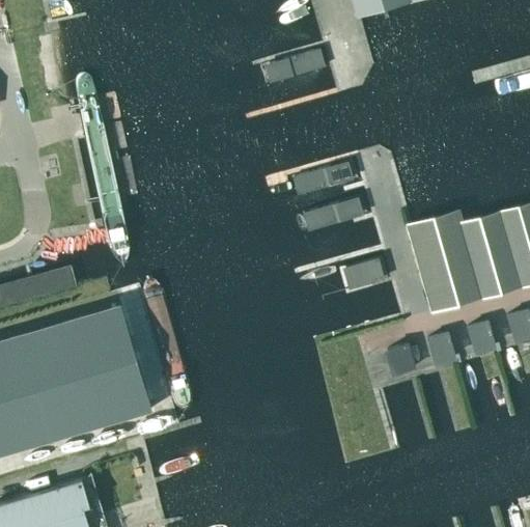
[(351,0),(357,18),(419,0),(351,0)]
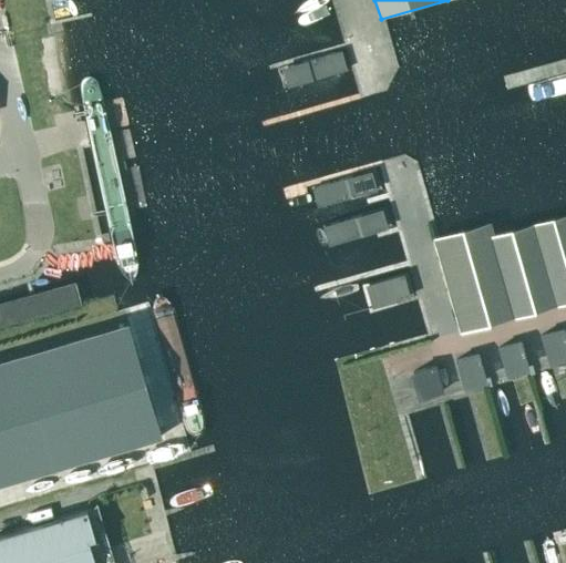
[(490,228),(435,244),(455,315),(474,309),(483,306),(493,304),(520,296),(528,294),(538,290),(561,285),(565,283),(565,219),(494,242),(490,228)]
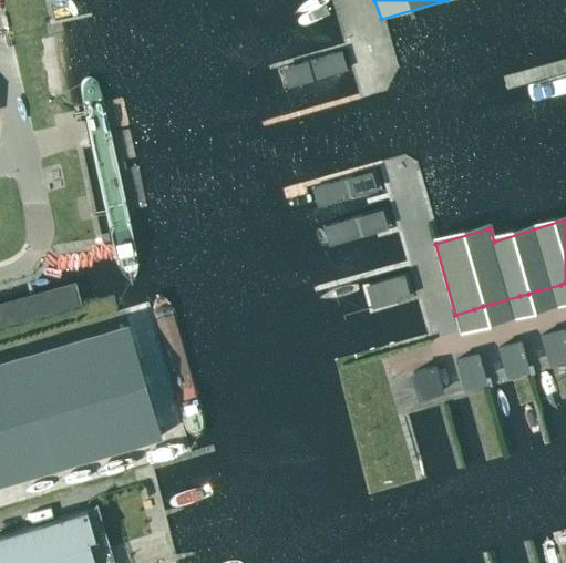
[(538,290),(528,294),(533,308),(543,306),(538,290)]
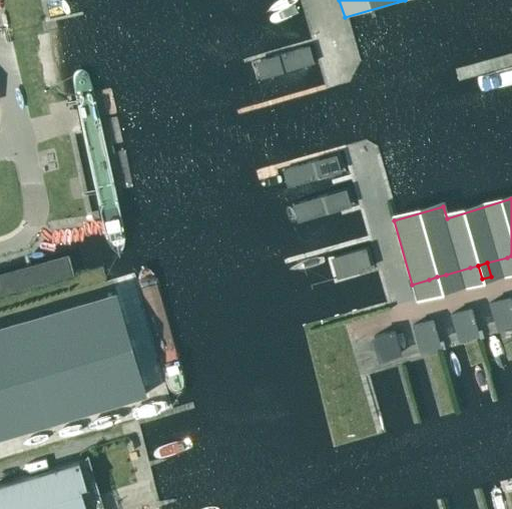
[(482,279),(478,266),(470,268),(473,281),(482,279)]
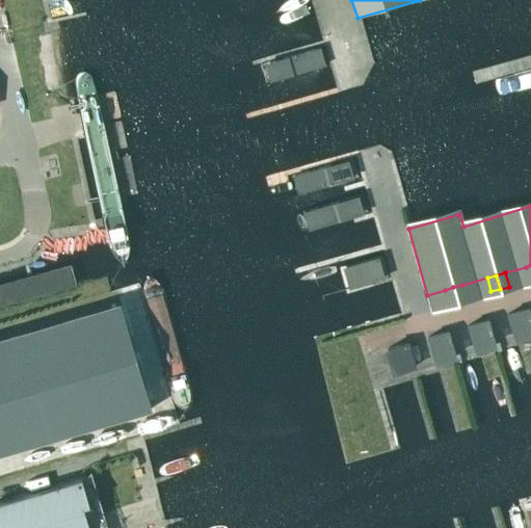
[(467,298),(462,285),(453,287),(457,301),(467,298)]
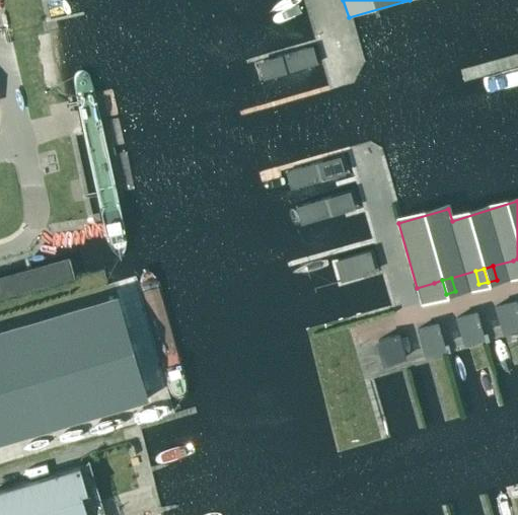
[(446,294),(442,280),(434,283),(437,296),(446,294)]
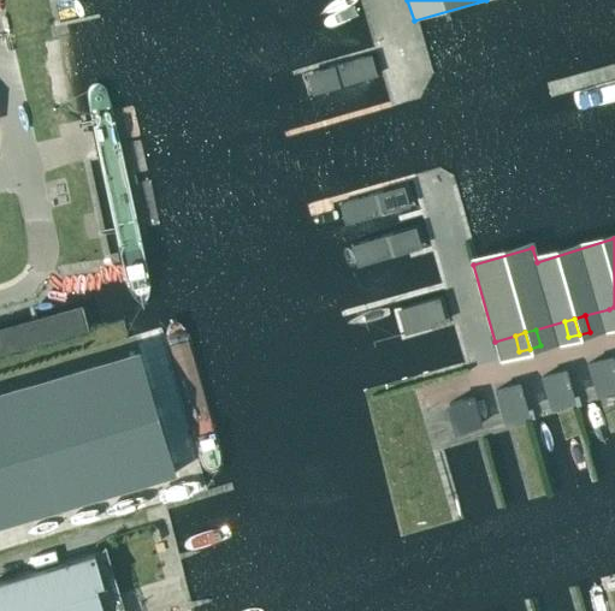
[(140,355),(0,396),(0,529),(176,478),(140,355)]
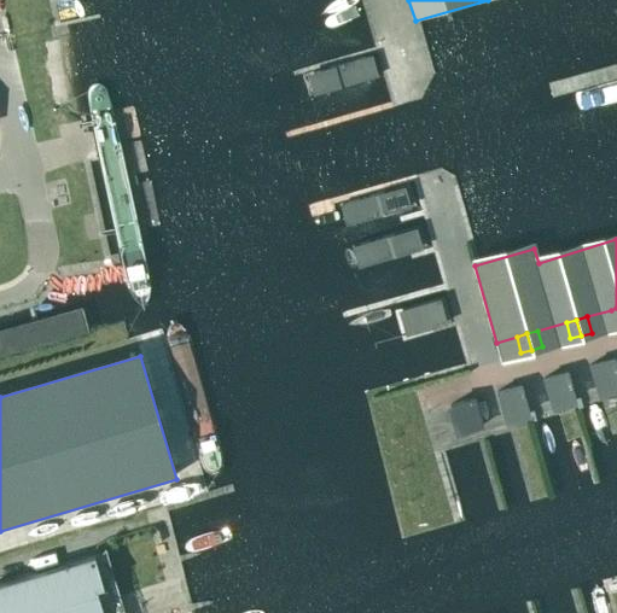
[(616,369),(615,363),(591,369),(598,397),(616,391),(616,369)]
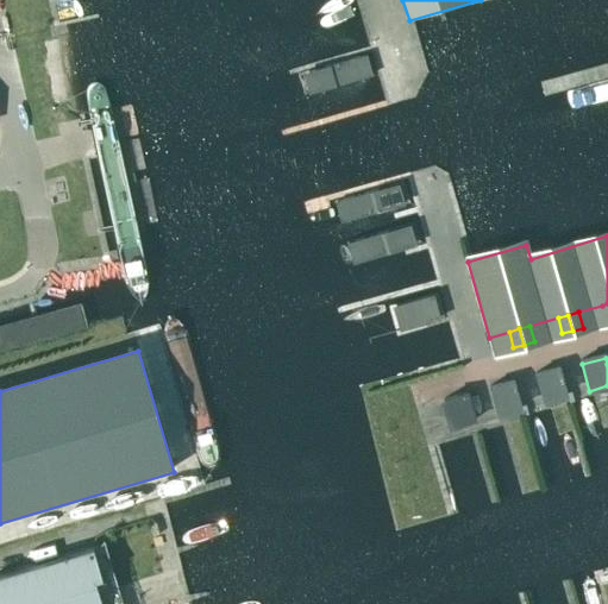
[(559,371),(536,377),(544,404),(568,398),(559,371)]
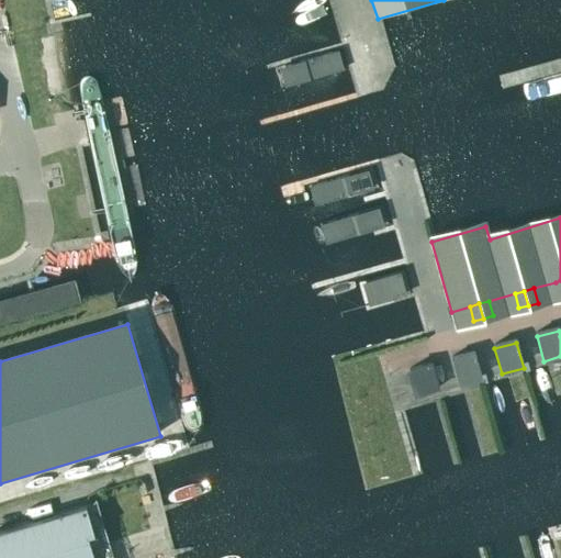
[(474,355),(452,360),(460,386),(481,380),(474,355)]
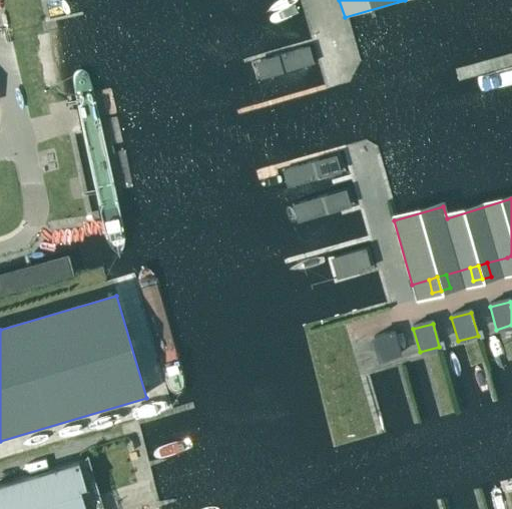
[(394,335),(375,340),(381,363),(401,358),(394,335)]
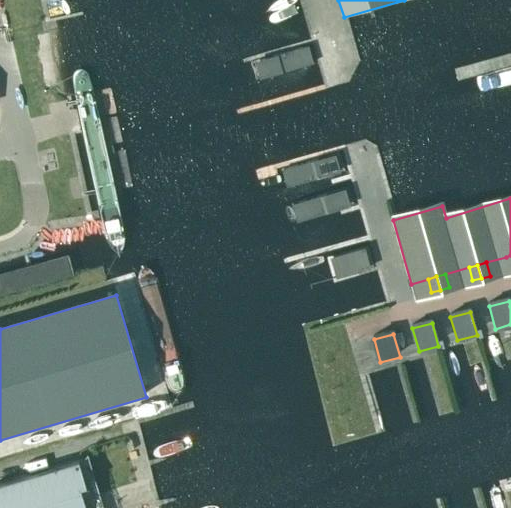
[(86,489),(79,464),(0,486),(0,507),(85,507),(80,491),(86,489)]
